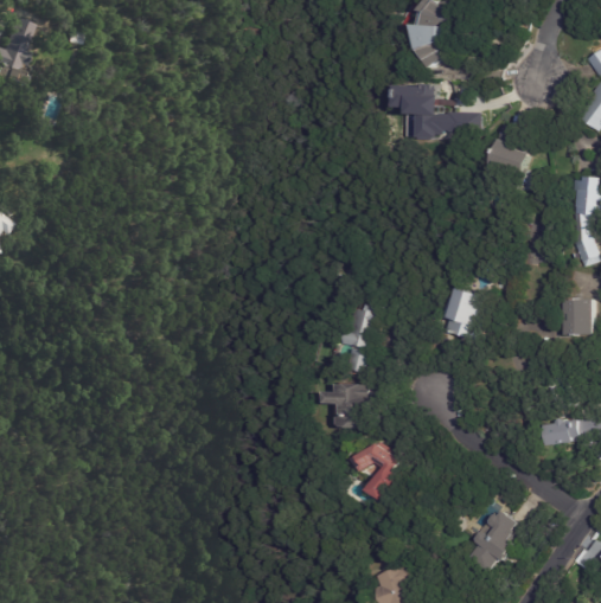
[(456,8),(458,8),(452,15),(454,18),(449,24),(443,23),(442,30),(452,30),(453,38),(445,42),(448,46),(423,63),(414,51),(416,50),(413,31),(419,31),(421,15),(414,14),(426,0),(429,0),(438,6),(442,2),(446,2),(452,5),(456,8)]
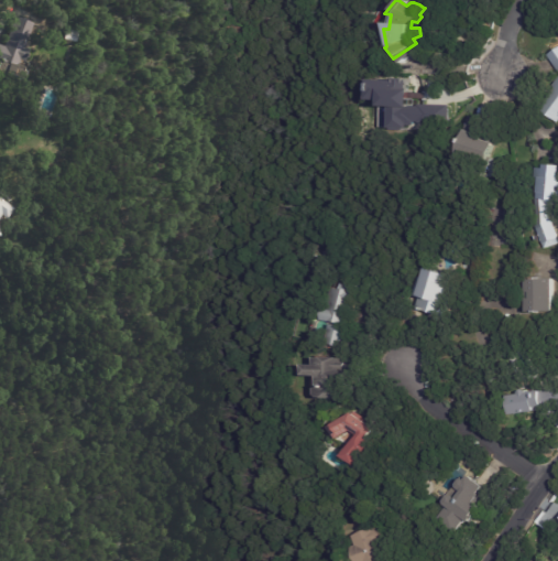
[(0,41),(11,13),(28,20),(19,44),(23,46),(19,57),(14,56),(12,62),(18,64),(15,66),(19,67),(17,76),(0,68),(0,41)]
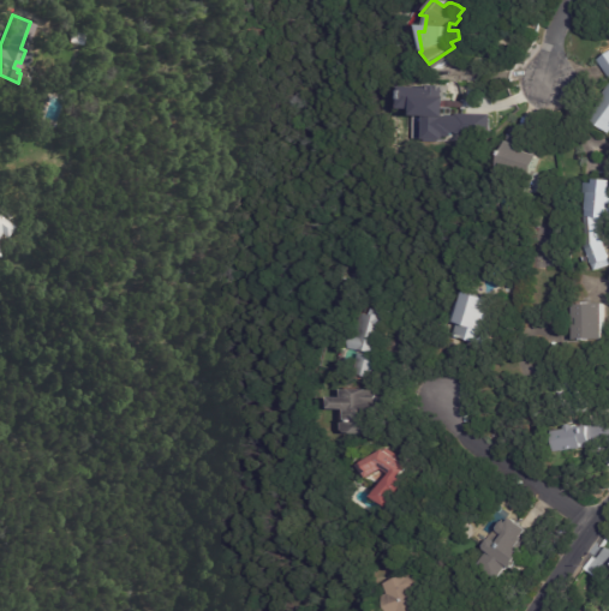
[(608,79),(603,70),(596,58),(608,48),(608,127),(605,132),(583,113),(608,79)]
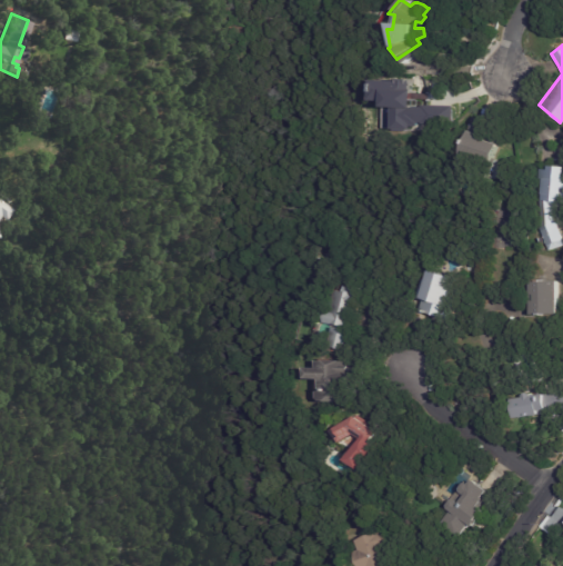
[(446,103),(412,102),(412,87),(408,87),(408,78),(372,77),(372,98),(384,98),(384,105),(392,105),(392,123),(446,125),(446,103)]
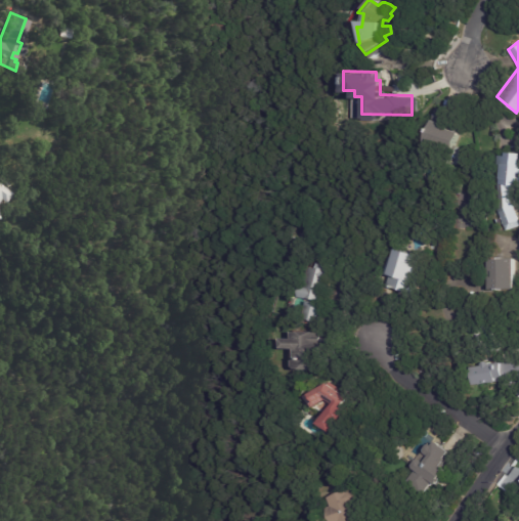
[(436,106),(461,116),(443,160),(417,150),(433,105),(436,106)]
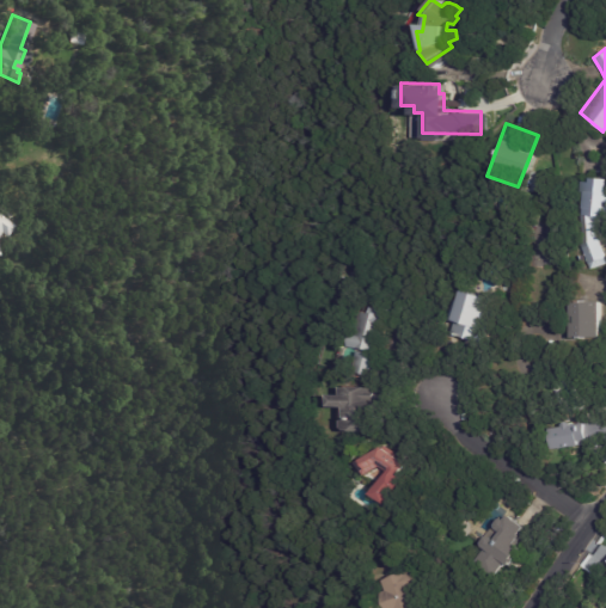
[(605,182),(605,192),(605,217),(597,217),(591,217),(593,237),(595,235),(604,260),(588,266),(577,243),(575,207),(581,207),(582,191),(577,190),(579,180),(587,180),(587,177),(605,178),(605,182)]
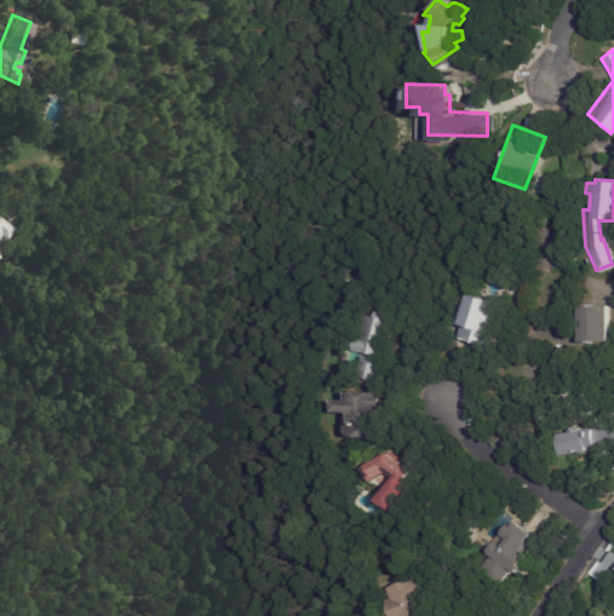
[(557,231),(535,231),(534,262),(556,263),(557,231)]
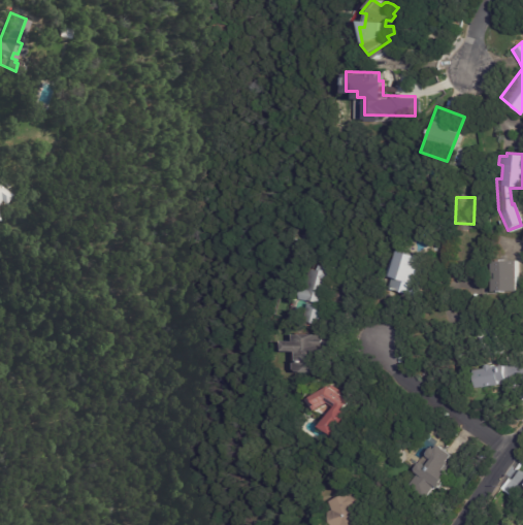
[(404,294),(382,287),(385,277),(380,275),(386,257),(390,259),(392,251),(413,258),(411,264),(418,266),(407,295),(404,294)]
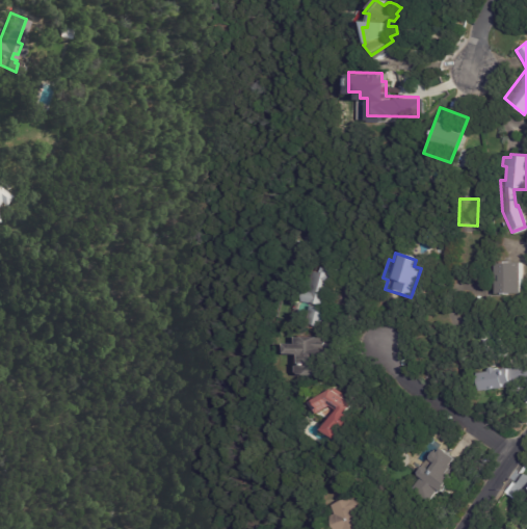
[(497,293),(495,293),(495,282),(493,282),(492,272),(495,272),(495,262),(519,262),(520,292),(507,293),(507,294),(503,294),(503,293),(497,293)]
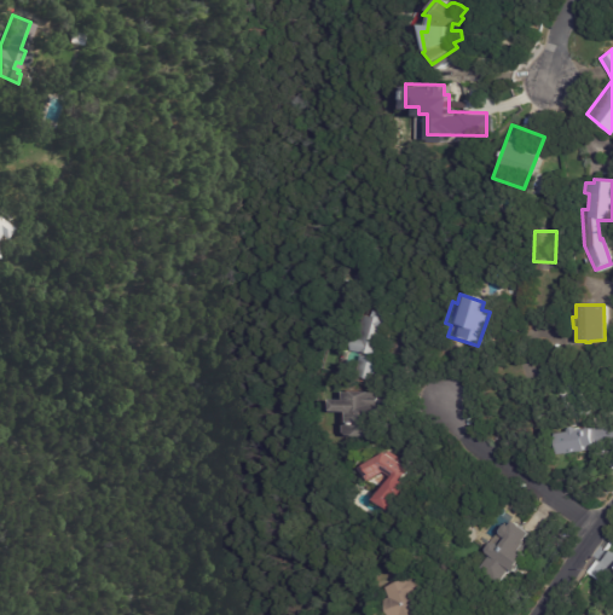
[(380,320),(375,346),(371,346),(370,354),(347,349),(350,337),(352,337),(357,314),(365,317),(366,309),(382,313),(380,320)]
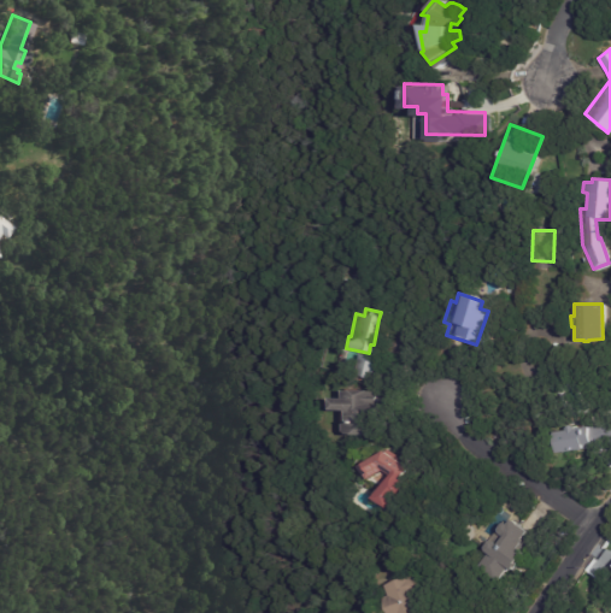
[(371,357),(368,377),(350,373),(353,353),(371,357)]
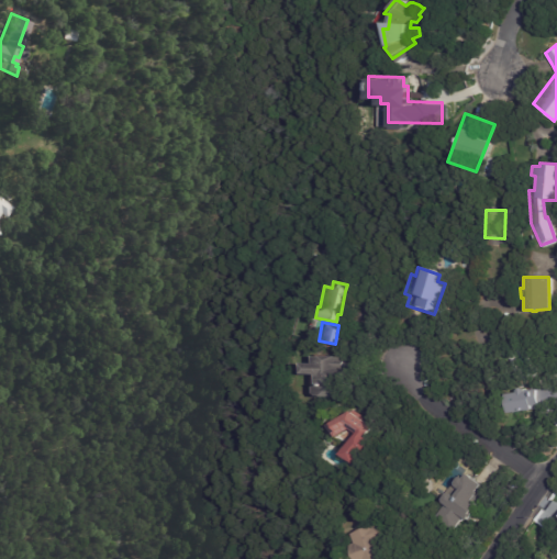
[(342,356),(342,397),(310,397),(308,393),(308,387),(310,383),(310,375),(299,375),(300,364),(308,364),(308,356),(316,356),(342,356)]
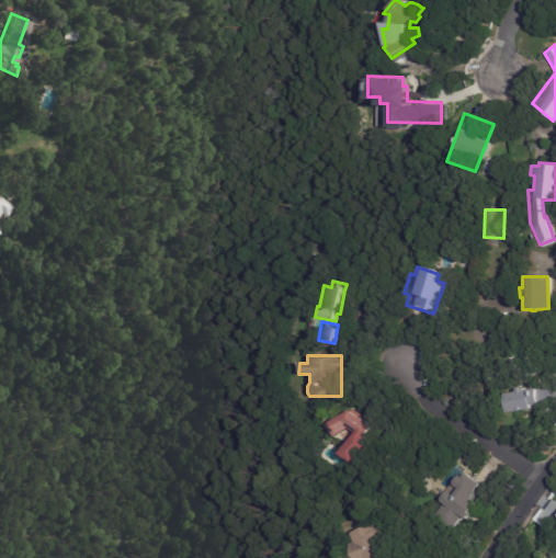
[(506,412),(502,391),(512,390),(512,387),(521,386),(522,388),(535,387),(535,388),(555,385),(555,401),(530,406),(530,409),(506,412)]
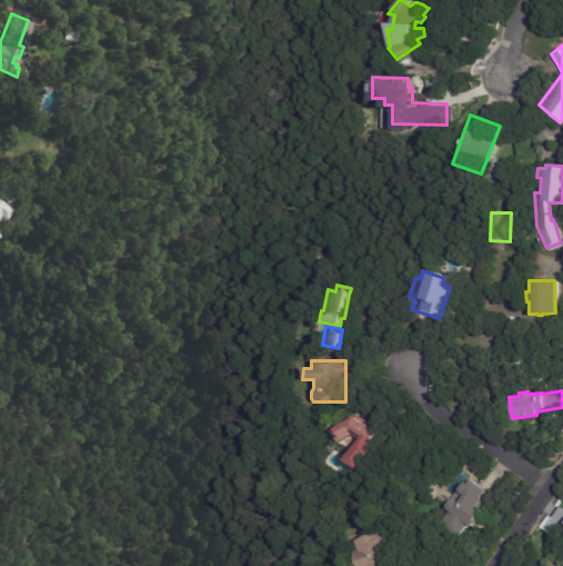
[(372,433),(365,443),(373,447),(368,456),(364,454),(354,469),(342,462),(357,438),(350,434),(337,443),(330,432),(333,429),(331,425),(349,414),(352,414),(364,421),(374,420),(373,425),(364,426),(372,432),(372,433)]
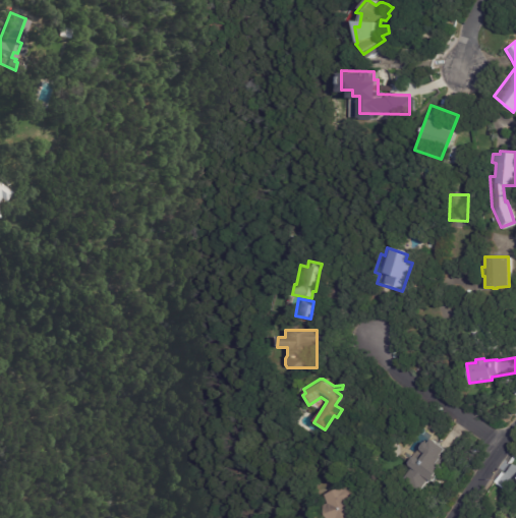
[(435,442),(449,452),(442,461),(439,459),(437,463),(444,467),(433,482),(427,479),(421,488),(404,476),(410,467),(408,465),(408,463),(412,457),(414,457),(419,450),(419,447),(422,442),(425,442),(427,443),(431,439),(435,442)]
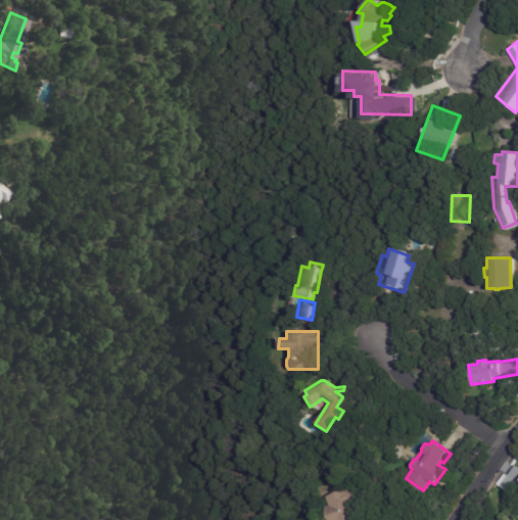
[(324,519),(320,507),(324,506),(321,497),(347,486),(352,500),(347,503),(354,519),(324,519)]
